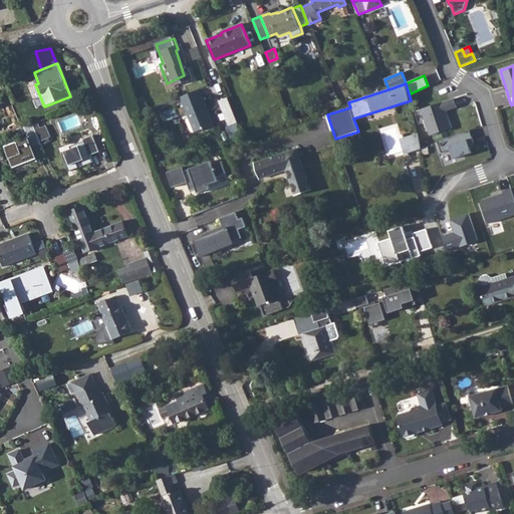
[(196,87),(176,94),(190,132),(210,123),(196,87)]
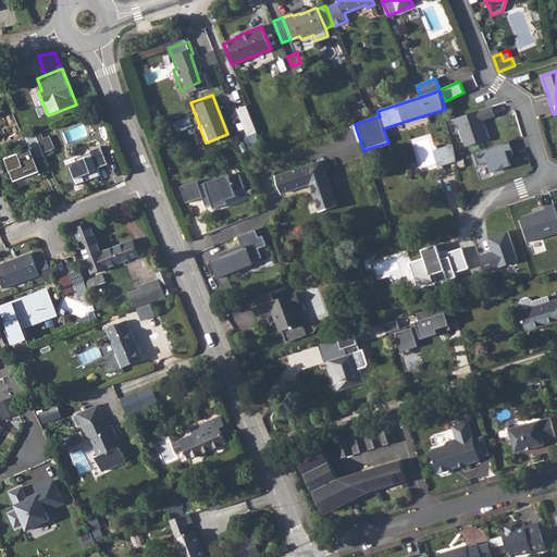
[(492,107),(456,119),(466,147),(490,138),(484,120),(495,116),(492,107)]
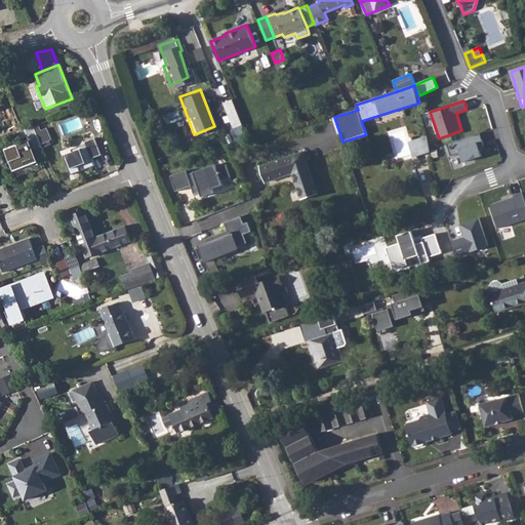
[(44,148),(35,126),(25,130),(26,130),(19,132),(22,137),(28,135),(30,140),(30,139),(34,151),(44,148)]
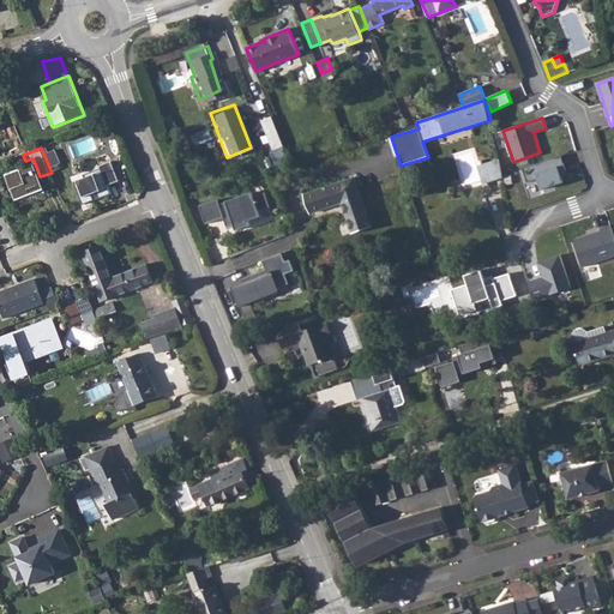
[(561,156),(523,168),(528,182),(539,179),(542,190),(564,182),(561,176),(565,175),(564,172),(566,170),(561,156)]
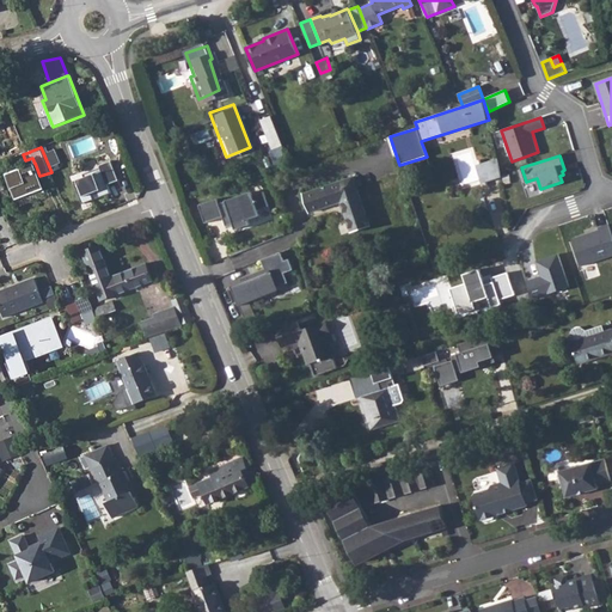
[(496,159),(479,164),(484,182),(501,177),(496,159)]
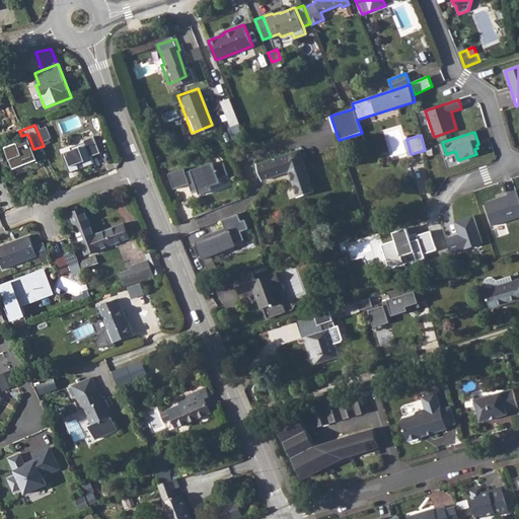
[(63,153),(71,172),(80,169),(78,164),(82,162),(85,167),(94,163),(91,156),(100,153),(94,136),(84,140),(85,143),(71,148),(72,150),(63,153)]
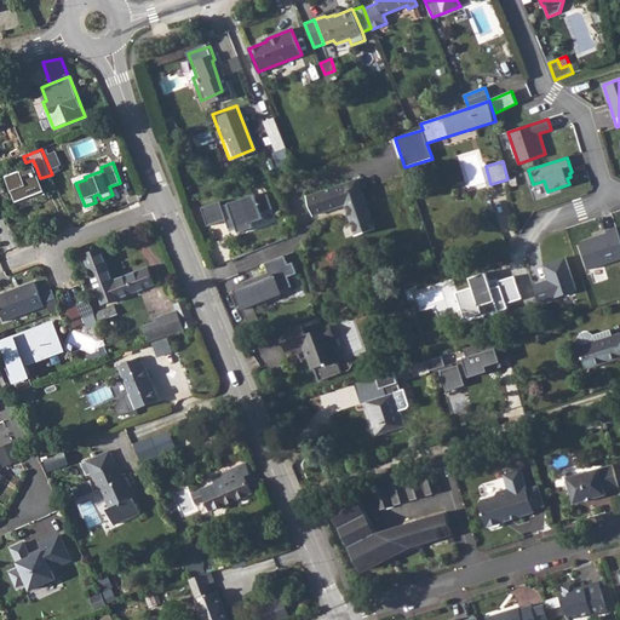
[(40,178),(35,165),(35,166),(7,177),(16,200),(33,194),(34,196),(46,195),(40,178)]
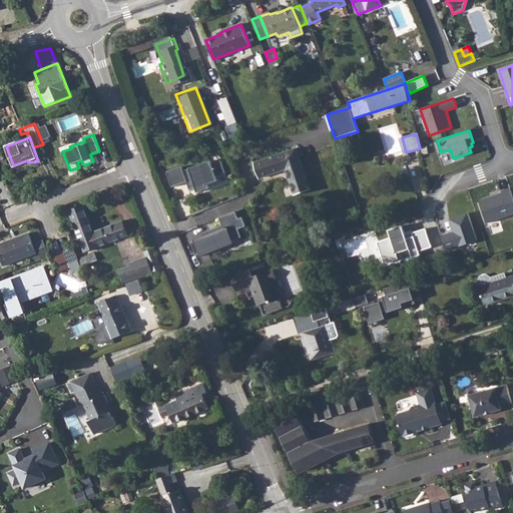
[(308,190),(295,147),(253,159),(260,179),(283,172),(290,196),(308,190)]
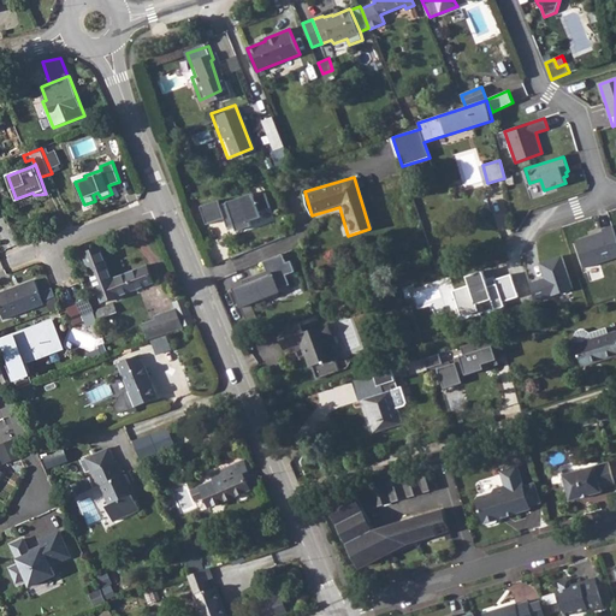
[(218,195),(200,201),(206,219),(223,213),(226,223),(234,220),(236,225),(250,221),(249,215),(260,212),(258,206),(270,202),(265,188),(253,191),(252,188),(219,199),(218,195)]
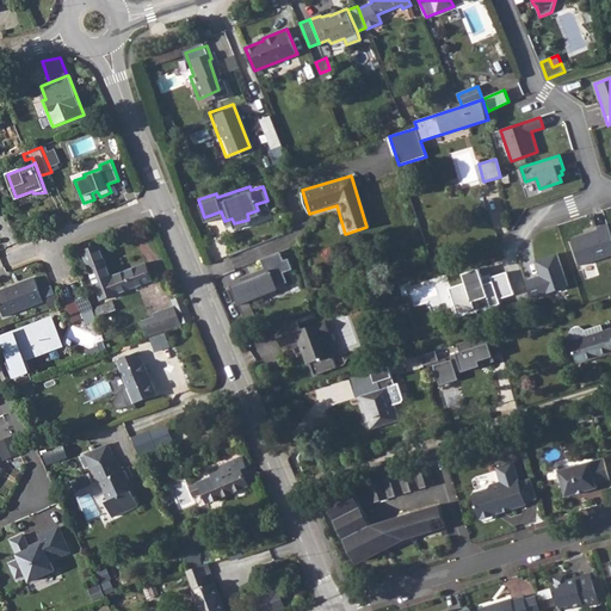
[(599,230),(573,239),(581,265),(610,254),(610,233),(609,224),(598,228),(599,230)]
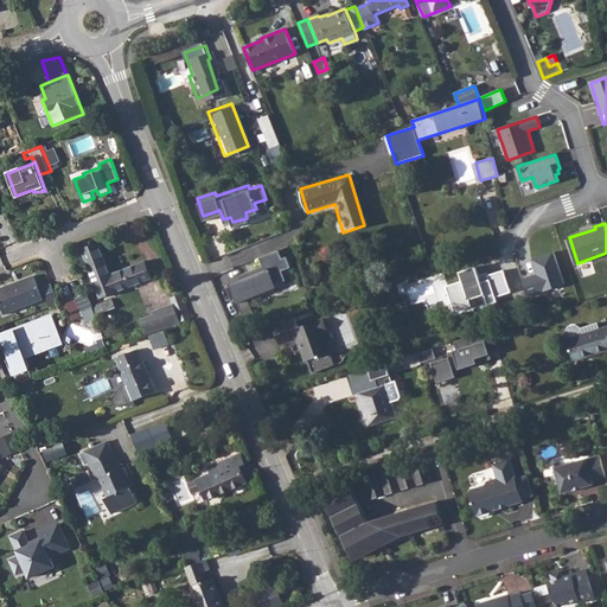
[(98,243),(83,249),(101,298),(153,279),(146,261),(110,275),(98,243)]
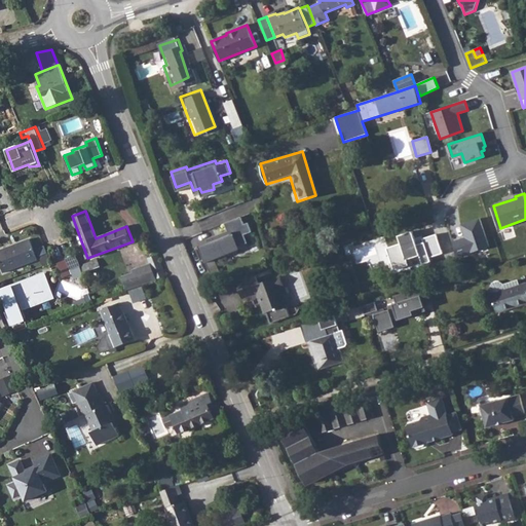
[(240,217),(224,223),(227,231),(223,233),(224,235),(217,238),(216,236),(196,245),(209,273),(219,270),(213,257),(247,243),(243,235),(252,232),(248,223),(243,224),(240,217)]
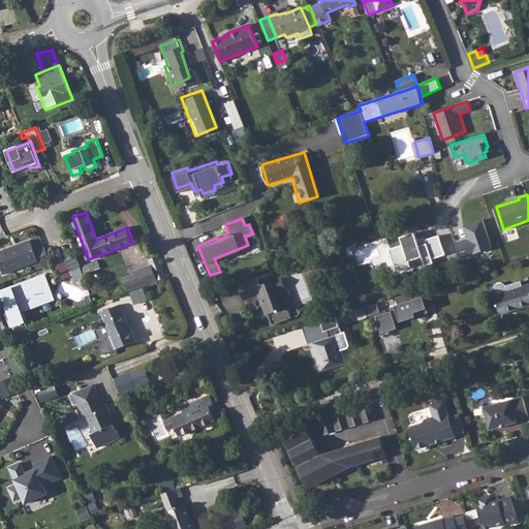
[(483,220),(464,226),(469,242),(465,243),(464,241),(455,244),(460,259),(492,248),(483,220)]
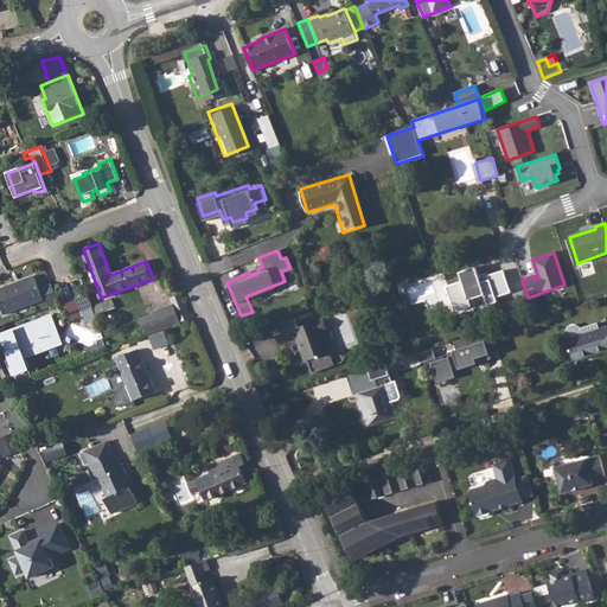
[(510,293),(503,268),(485,274),(487,281),(479,285),(473,268),(458,273),(461,282),(448,286),(457,313),(472,308),(468,300),(483,295),(486,307),(498,304),(494,298),(510,293)]
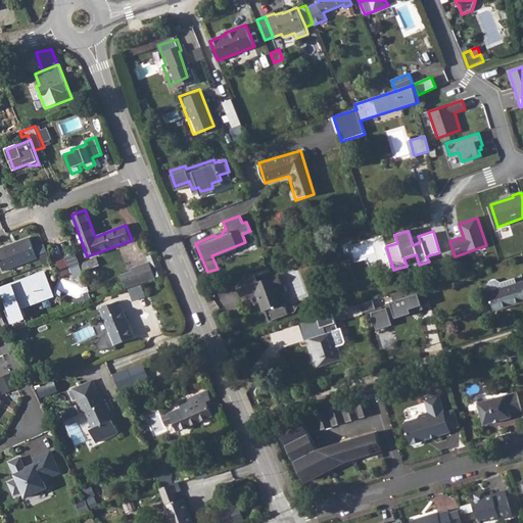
[(30,238),(0,248),(0,260),(4,271),(38,258),(30,238)]
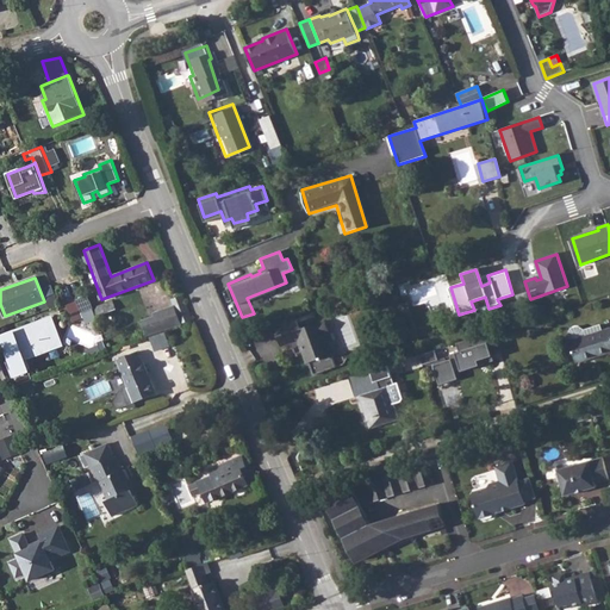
[(53,285),(44,288),(51,307),(60,304),(53,285)]
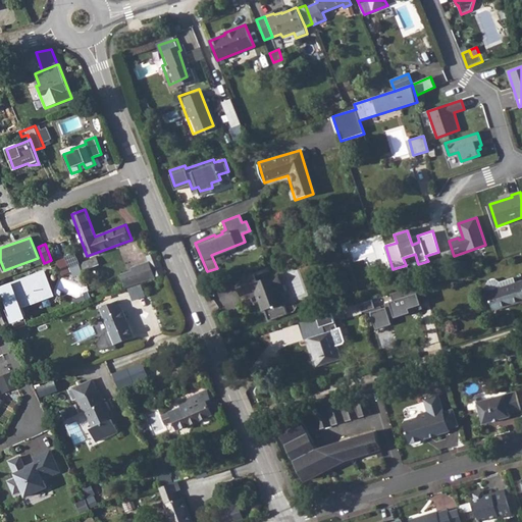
[(80,264),(75,253),(65,256),(70,268),(80,264)]
